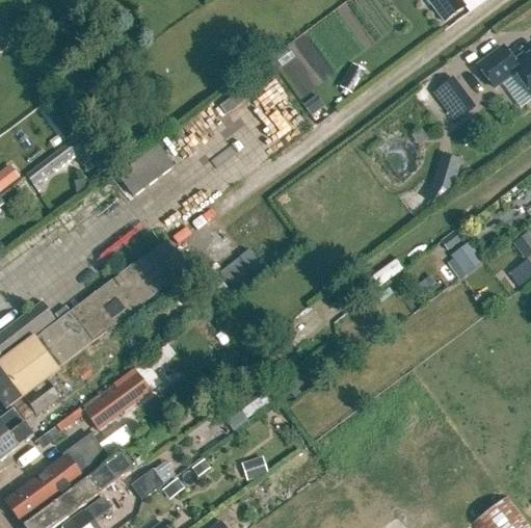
[(427,0),(443,21),(466,4),(462,0),(427,0)]
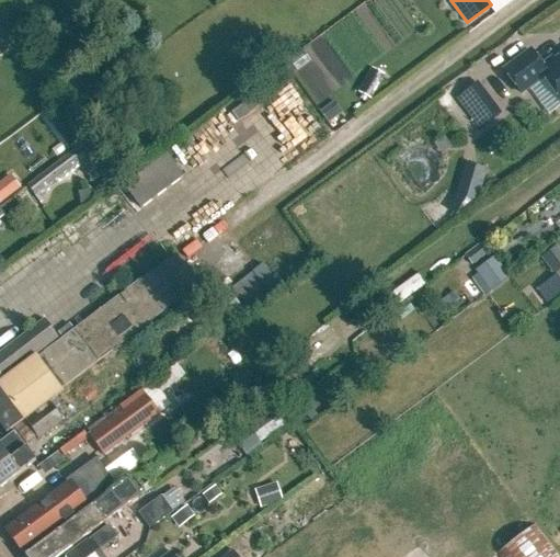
[(0,53),(16,43),(0,20),(0,53)]
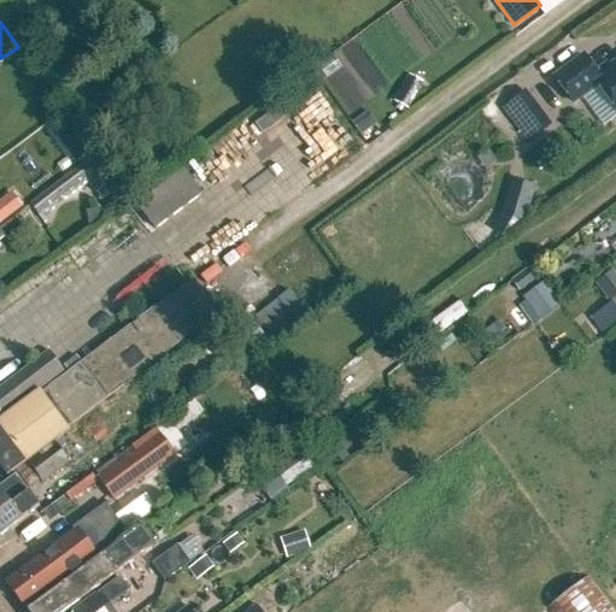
[(606,59),(594,69),(581,52),(552,74),(572,99),(596,81),(615,109),(615,58),(610,63),(606,59)]
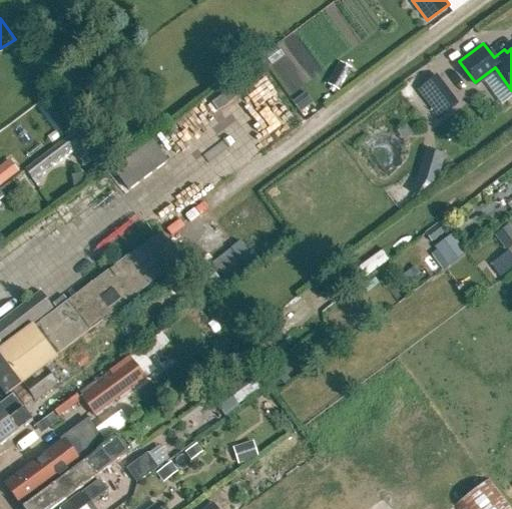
[(337,88),(350,65),(338,59),(325,81),(337,88)]
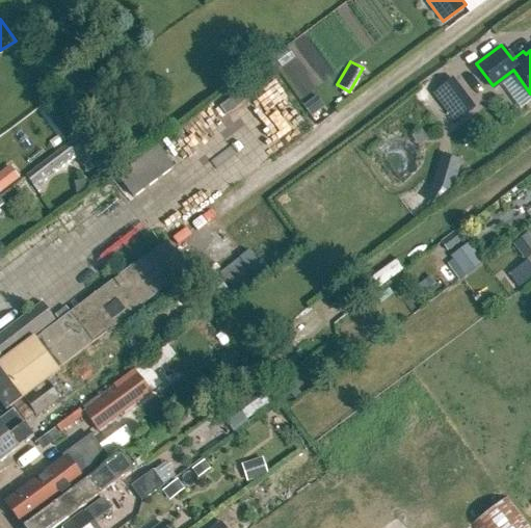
[(430,89),(453,120),(474,104),(451,75),(430,89)]
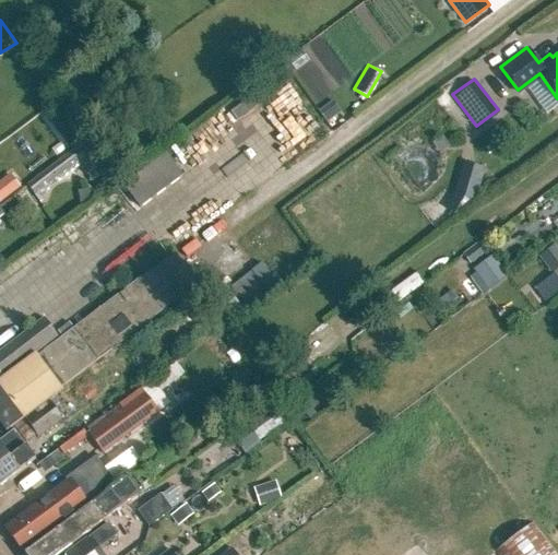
[(325,120),(340,109),(332,98),(317,108),(325,120)]
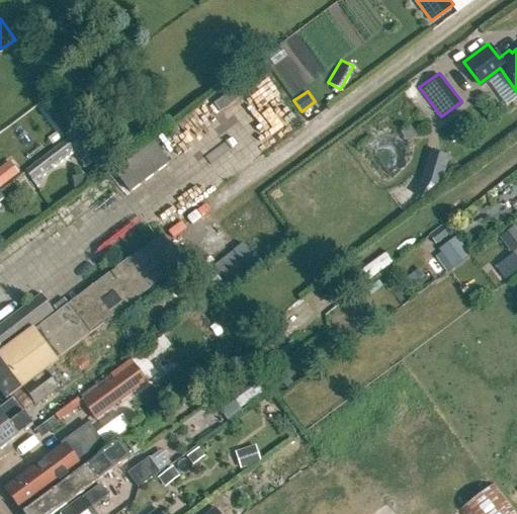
[(64,138),(24,168),(30,177),(70,148),(84,165),(96,156),(76,130),(65,138),(64,138)]
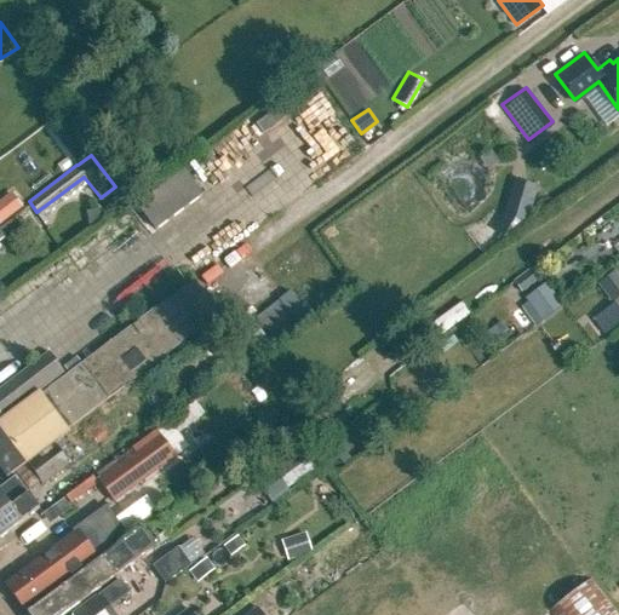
[(202,191),(183,167),(136,202),(154,228),(202,191)]
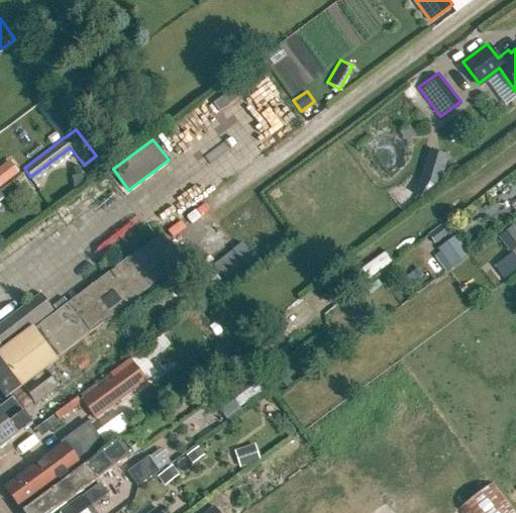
[(418,176),(438,182),(443,167),(422,161),(418,176)]
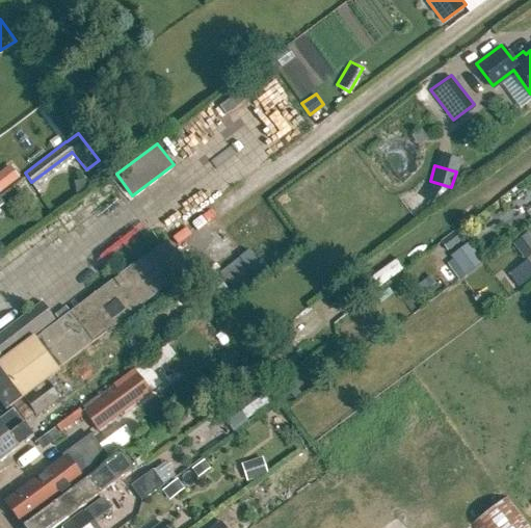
[(412,193),(401,201),(409,212),(420,205),(412,193)]
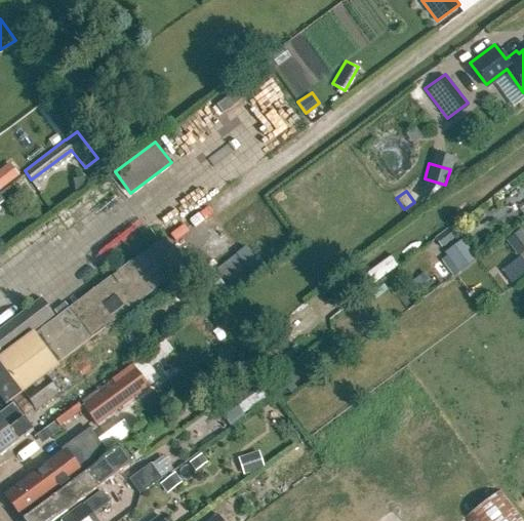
[(434,236),(440,244),(453,234),(447,226),(434,236)]
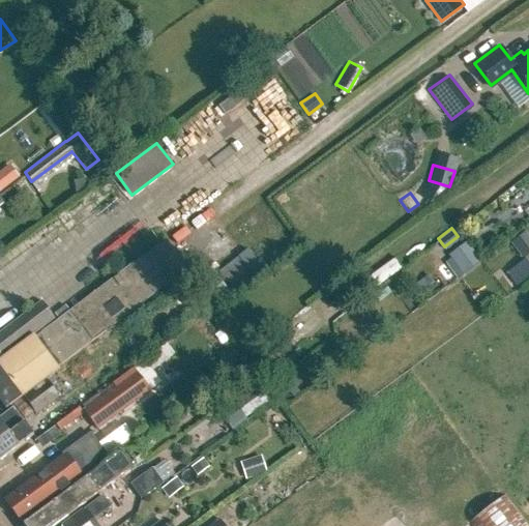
[(528,234),(525,229),(510,240),(518,250),(528,240),(528,234)]
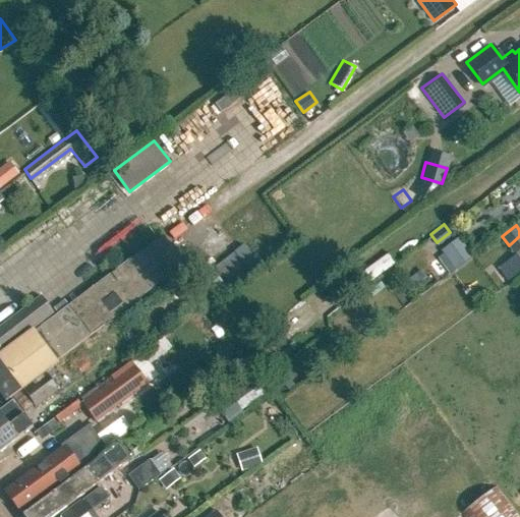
[(0,392),(4,398),(52,361),(151,287),(150,286),(182,262),(160,231),(0,350),(0,392)]
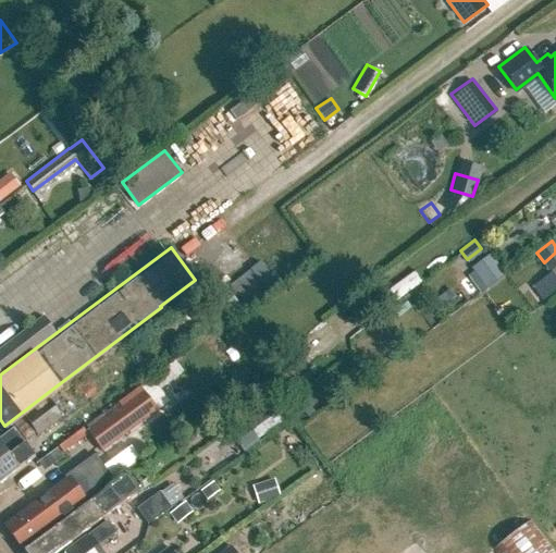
[(484,286),(505,272),(490,252),(470,266),(472,269),(484,286)]
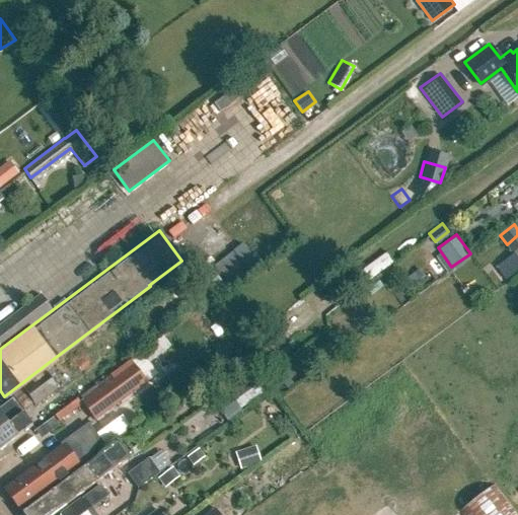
[(256,259),(242,240),(214,263),(214,264),(196,278),(210,295),(256,259)]
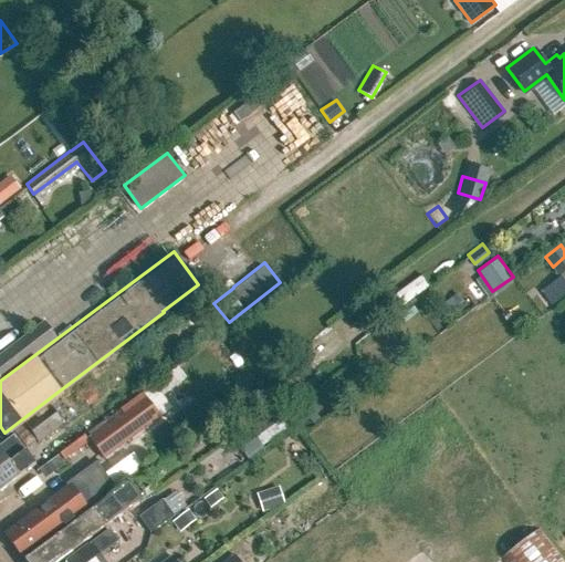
[(394,310),(428,284),(420,273),(386,299),(394,310)]
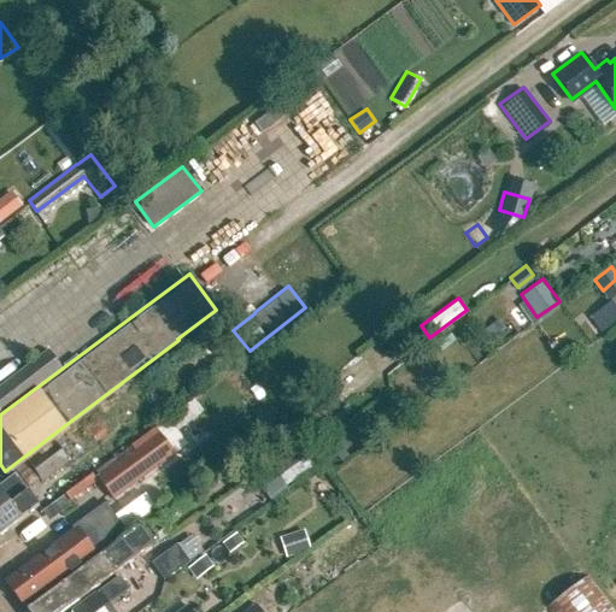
[(531,322),(537,317),(523,298),(517,302),(531,322)]
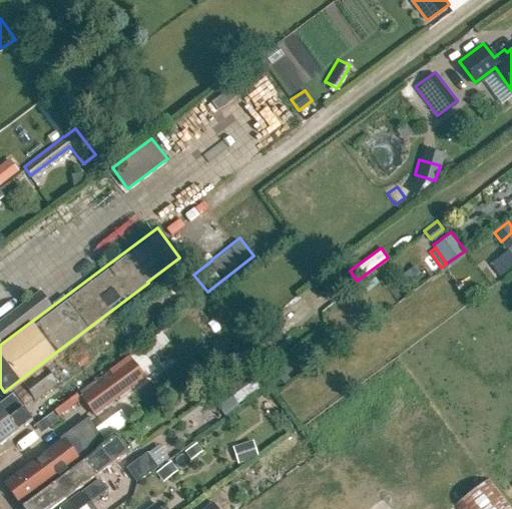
[(505,269),(511,264),(511,255),(507,247),(496,256),(505,269)]
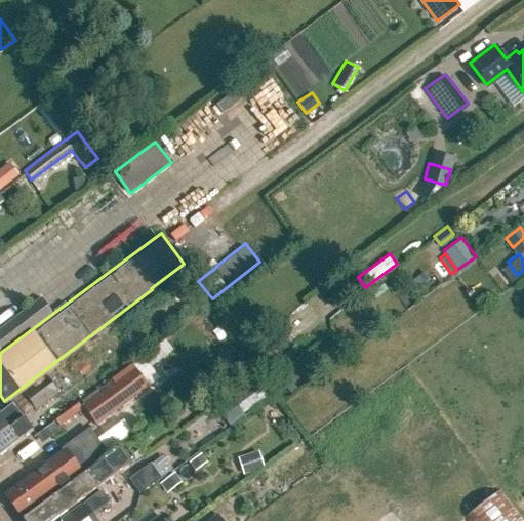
[(412,289),(429,277),(422,270),(407,281),(412,289)]
